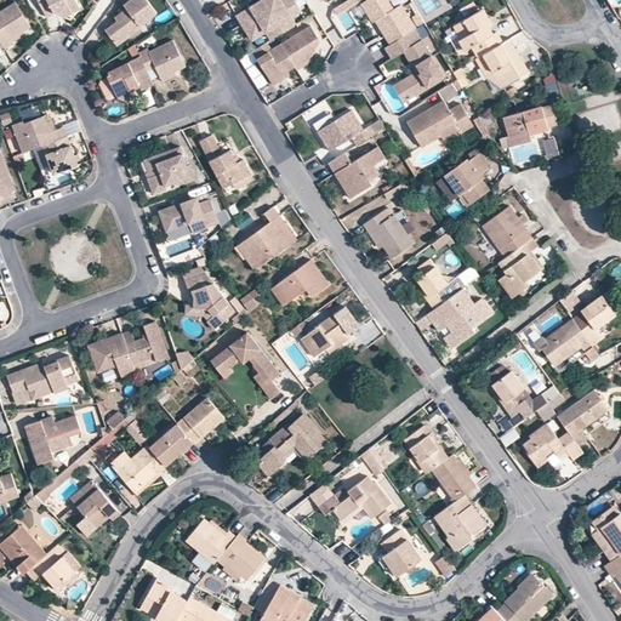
[(36,0),(45,16),(52,11),(52,10),(56,7),(68,12),(78,7),(74,0),(36,0)]
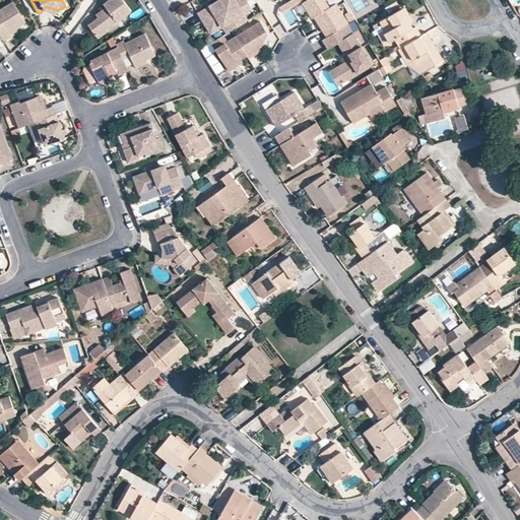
[(130,10),(123,0),(107,0),(104,2),(106,6),(102,9),(101,14),(98,16),(86,24),(95,37),(117,21),(117,20),(130,10)]
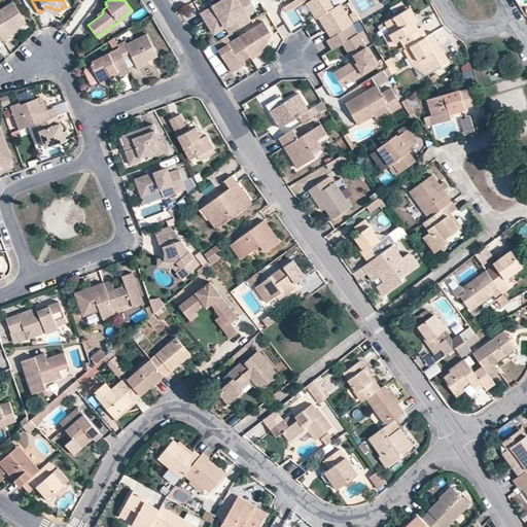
[(256,7),(251,0),(221,0),(202,12),(207,21),(210,19),(217,31),(226,26),(231,33),(251,20),(247,12),(256,7)]
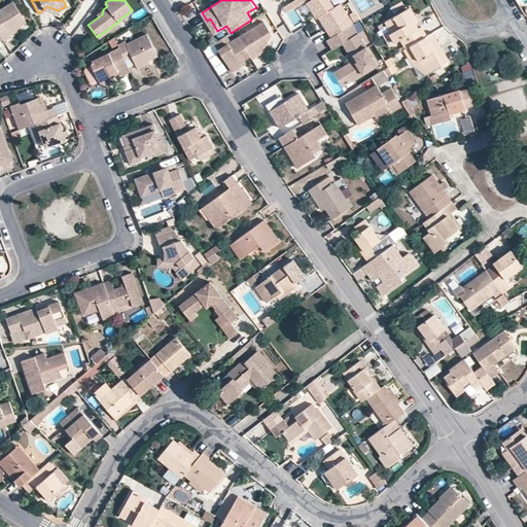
[(294,0),(284,6),(287,11),(306,0),(294,0)]
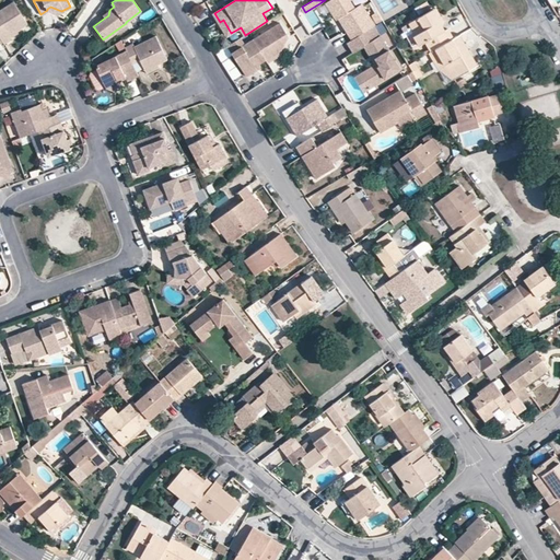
[(374,25),(376,25),(362,4),(356,9),(351,1),(352,0),(330,0),(327,2),(334,13),(337,11),(341,18),(339,19),(352,39),(371,28),(374,25)]
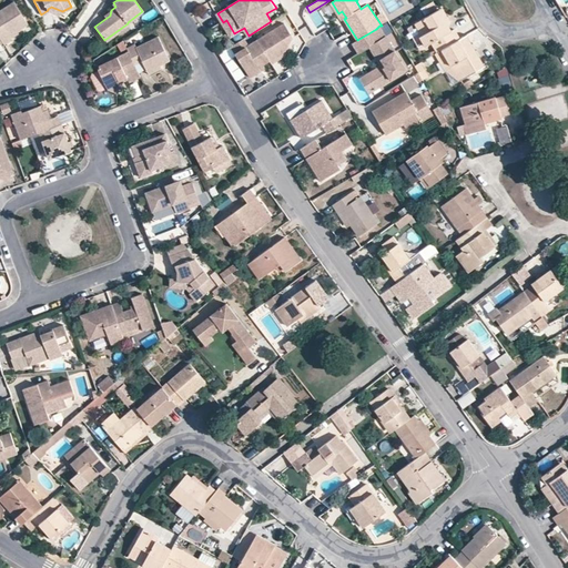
[(433,0),(432,0),(425,3),(429,11),(436,7),(433,0)]
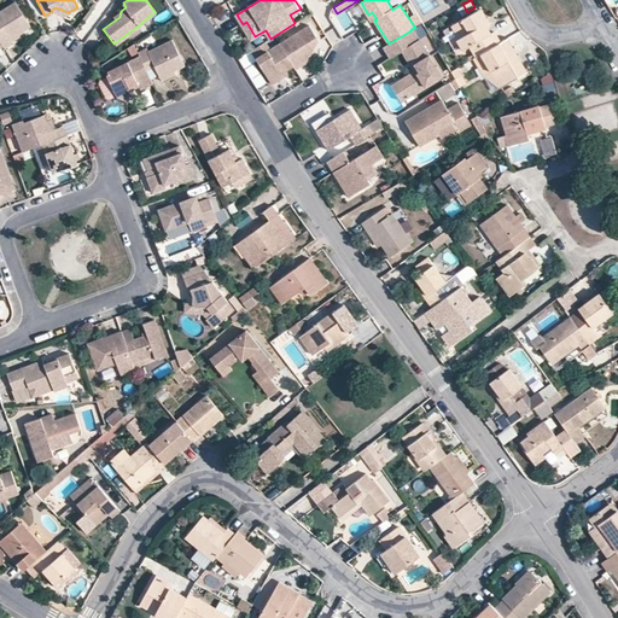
[(13,3),(0,10),(0,42),(4,48),(11,44),(10,41),(9,39),(16,34),(28,27),(13,3)]
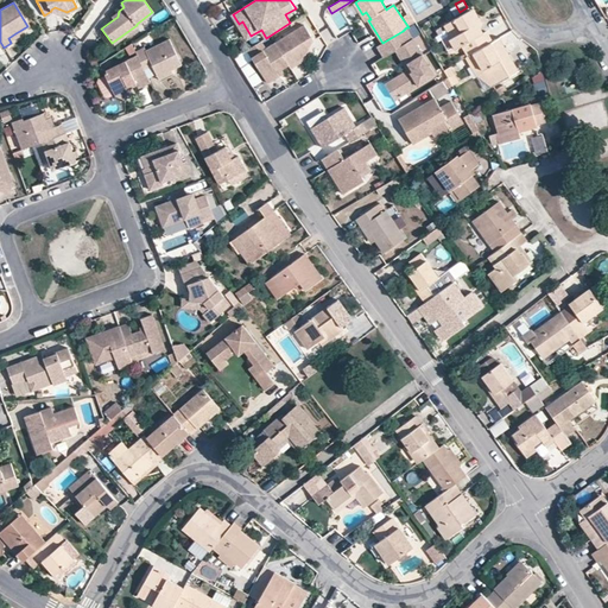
[(473,8),(469,11),(477,24),(481,23),(473,8)]
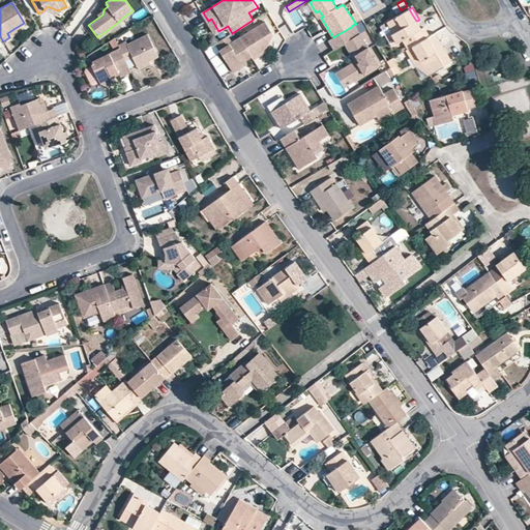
[(403,40),(408,49),(412,46),(429,36),(423,27),(420,29),(416,21),(409,9),(387,22),(393,33),(391,34),(396,43),(403,40)]
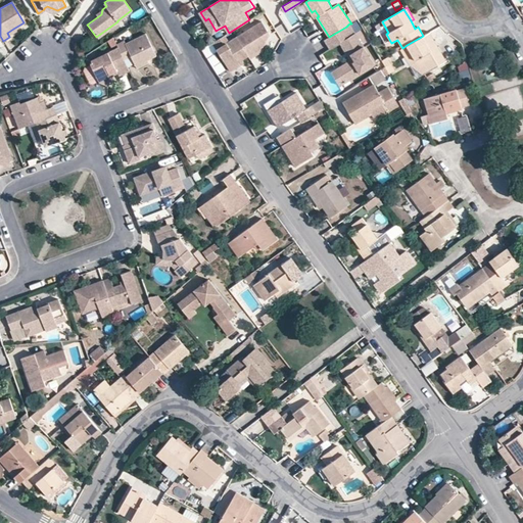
[(216,31),(208,18),(205,20),(212,33),(216,31)]
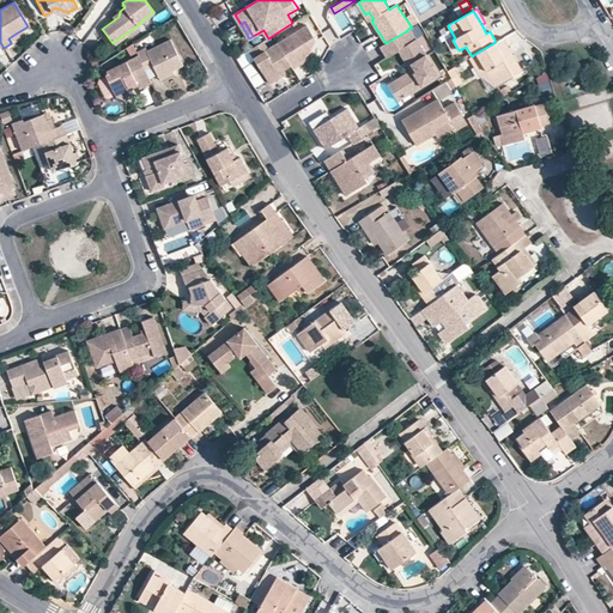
[(269,48),(263,41),(250,49),(271,83),(283,76),(279,72),(284,68),(291,65),(293,68),(303,64),(302,62),(302,61),(307,58),(316,40),(308,25),(269,48)]
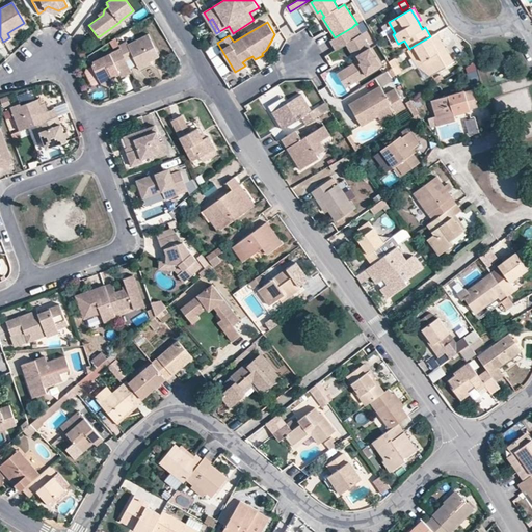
[(362,33),(355,24),(352,27),(357,36),(362,33)]
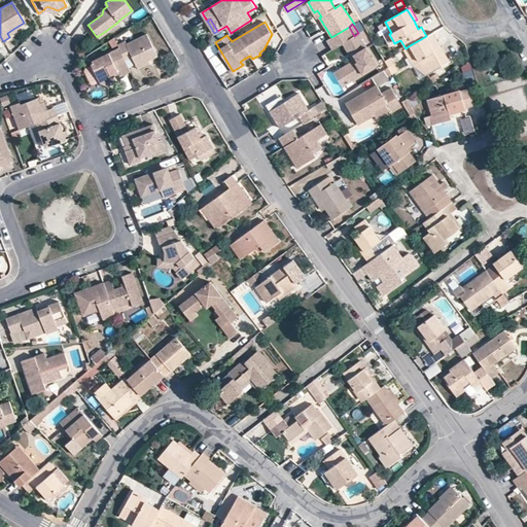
[(92,40),(97,37),(88,25),(85,30),(92,40)]
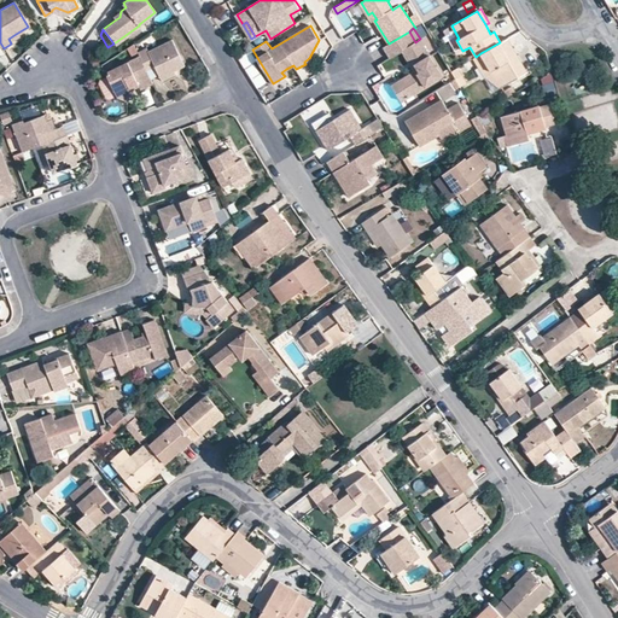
[(442,76),(420,39),(415,42),(409,31),(389,44),(384,46),(391,58),(403,51),(410,63),(415,59),(418,63),(415,64),(419,70),(418,74),(403,82),(410,95),(442,76)]
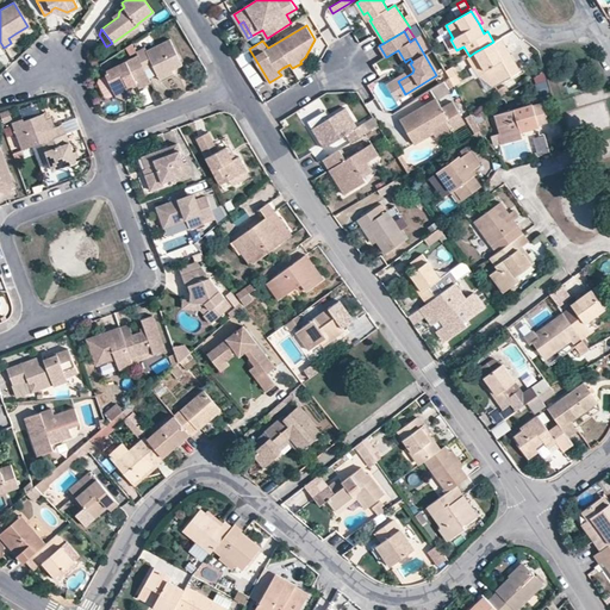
[(144,47),(135,50),(137,54),(143,68),(153,63),(157,75),(170,69),(182,63),(169,37),(145,49),(144,47)]
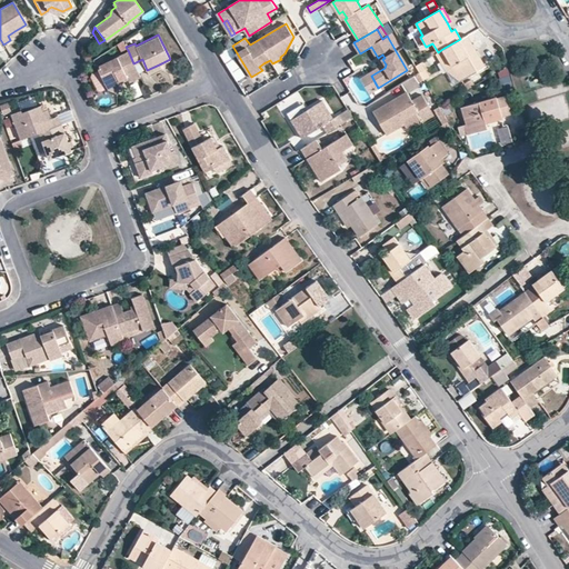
[(448,58),(460,80),(485,66),(476,50),(472,45),(467,36),(460,39),(442,49),(448,58)]
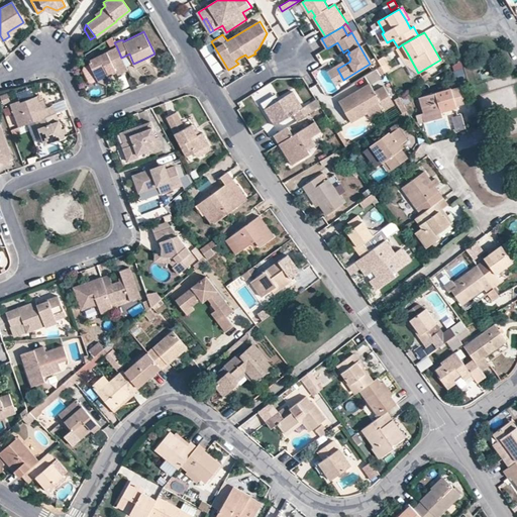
[(116,73),(126,68),(121,58),(116,45),(90,58),(89,62),(97,79),(106,82),(111,80),(108,74),(106,69),(113,66),(115,71),(116,73)]
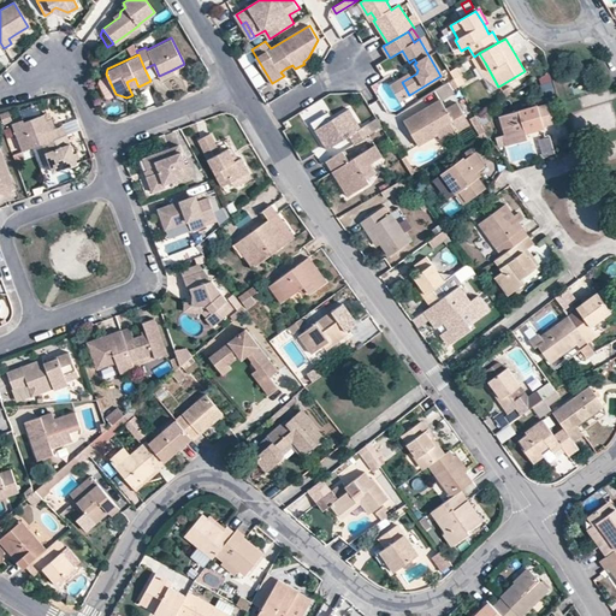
[(412,72),(390,86),(400,101),(409,95),(402,82),(416,73),(418,70),(414,64),(416,63),(414,59),(409,63),(413,69),(412,72)]
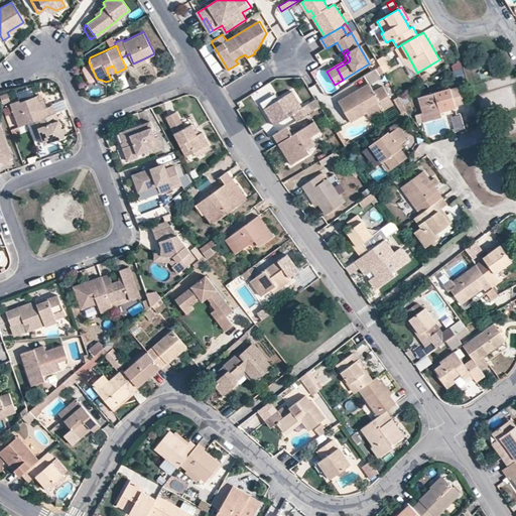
[(417,73),(406,52),(405,65),(417,73)]
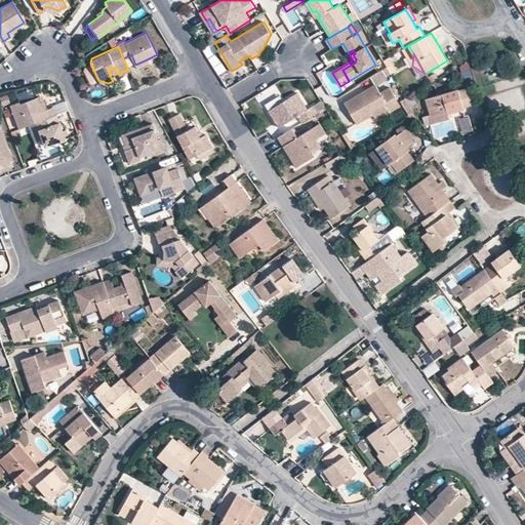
[(214,69),(221,67),(217,55),(210,58),(214,69)]
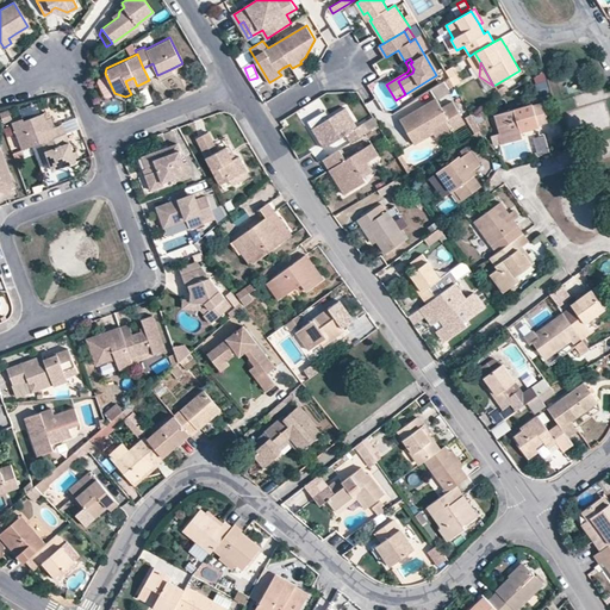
[(456,74),(452,67),(446,70),(449,78),(456,74)]
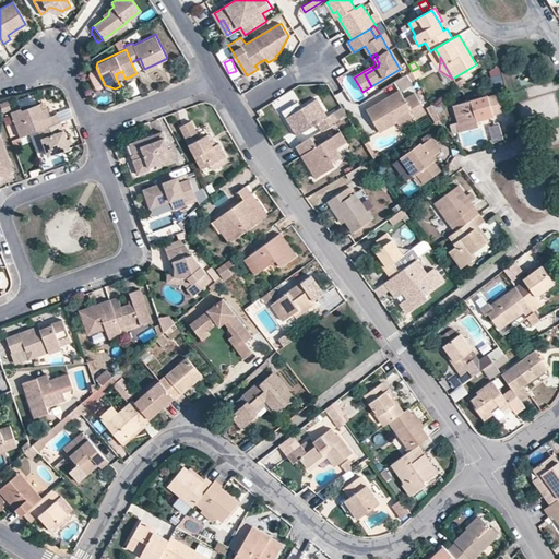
[(144,69),(146,72),(158,67),(156,63),(144,69)]
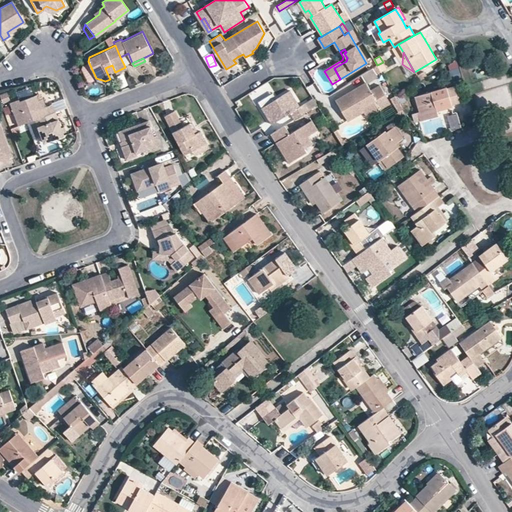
[(450,64),(452,74),(459,73),(457,63),(450,64)]
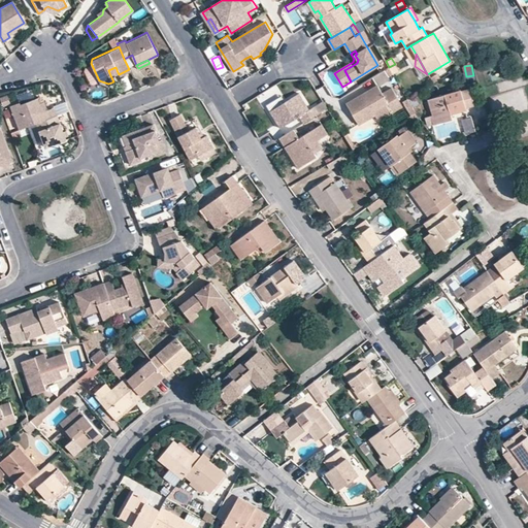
[(383,92),(377,84),(345,103),(358,124),(370,118),(368,114),(373,111),(388,102),(393,110),(402,105),(392,87),(383,92)]
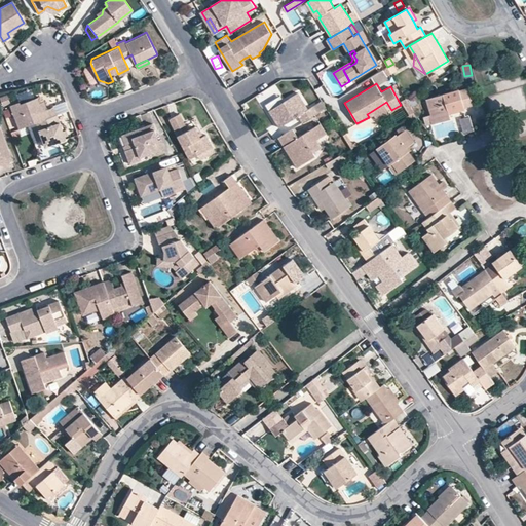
[(424,100),(431,124),(450,119),(448,114),(463,109),(463,108),(471,105),(466,89),(458,91),(458,90),(424,100)]
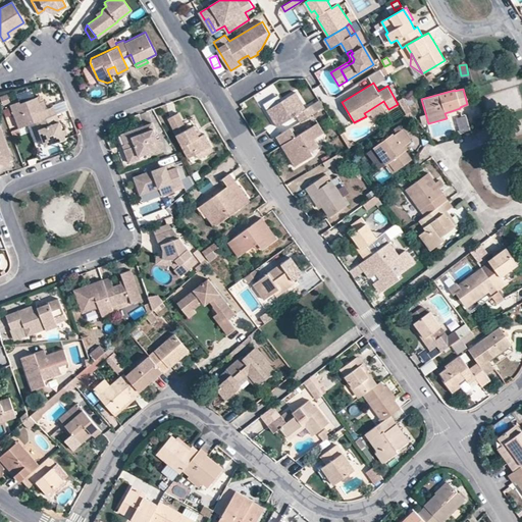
[(306,108),(296,92),(281,101),(273,106),(267,110),(278,126),(297,114),(301,121),(316,111),(311,104),(306,108)]
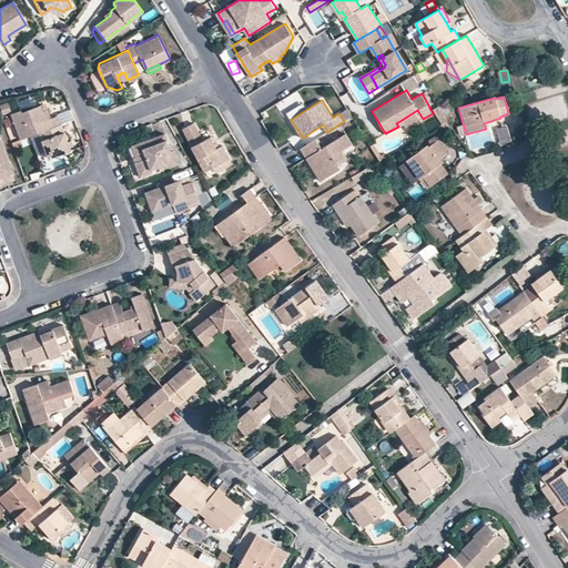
[(7,113),(17,139),(36,132),(54,125),(51,117),(48,118),(46,109),(41,110),(38,104),(19,111),(18,109),(7,113)]
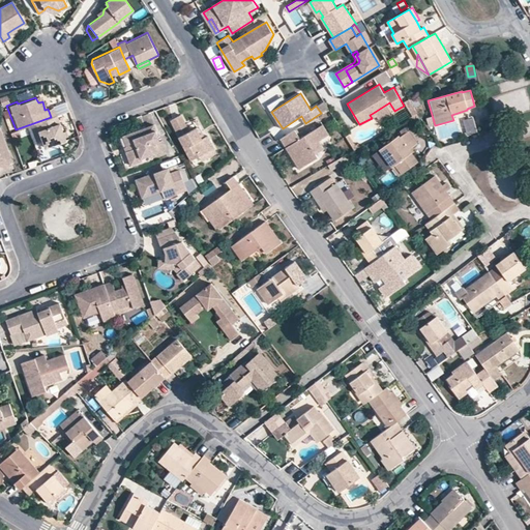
[(286,102),(282,97),(273,102),(277,108),(286,102)]
